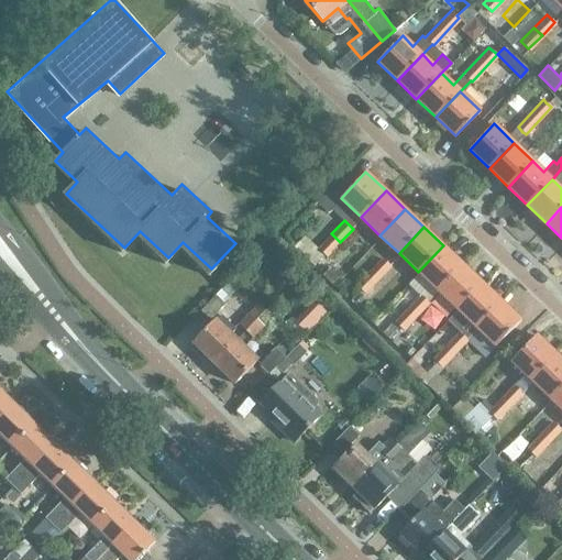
[(327,256),(340,242),(331,233),(318,248),(327,256)]
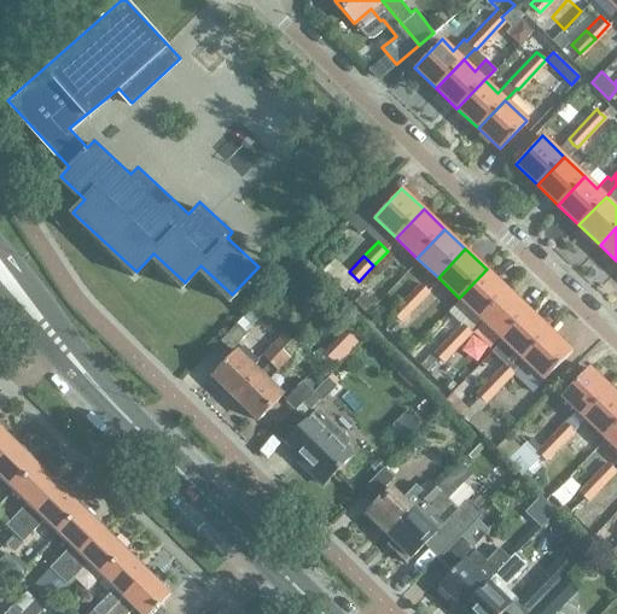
[(487,269),(459,298),(472,310),(434,351),(431,350),(419,364),(428,373),(470,329),(479,319),(507,290),(487,269)]
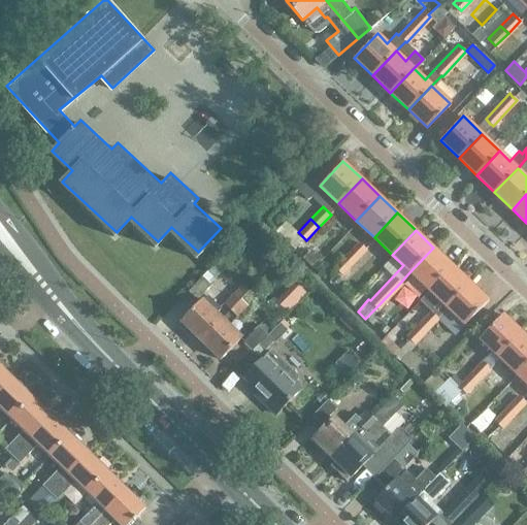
[(346,254),(355,262),(366,249),(358,240),(346,254)]
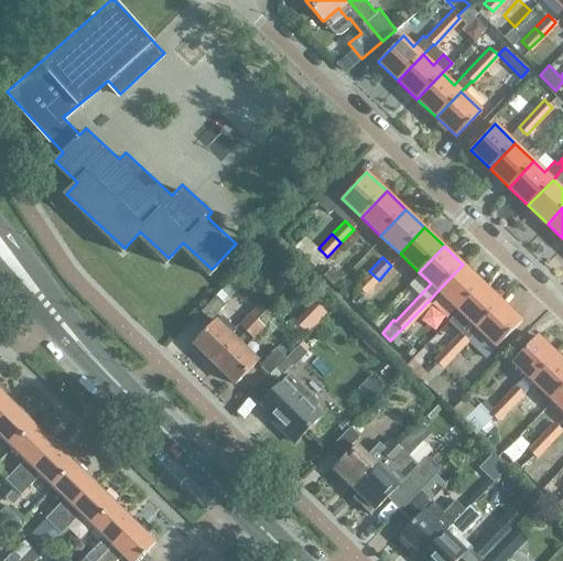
[(332,265),(323,274),(334,284),(345,273),(332,265)]
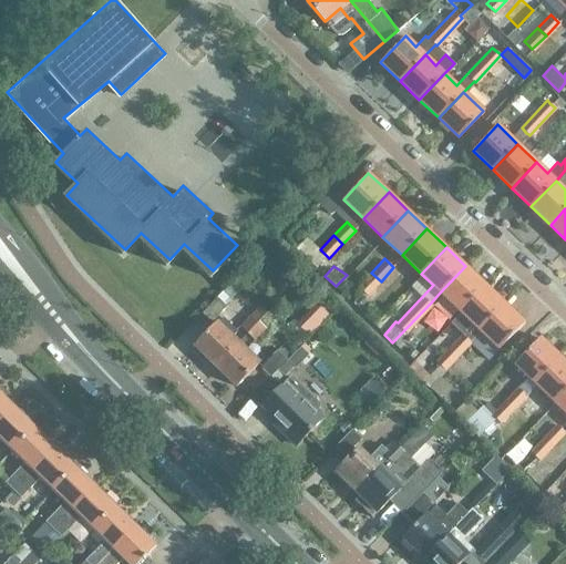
[(460,310),(485,284),(465,266),(440,293),(460,310)]
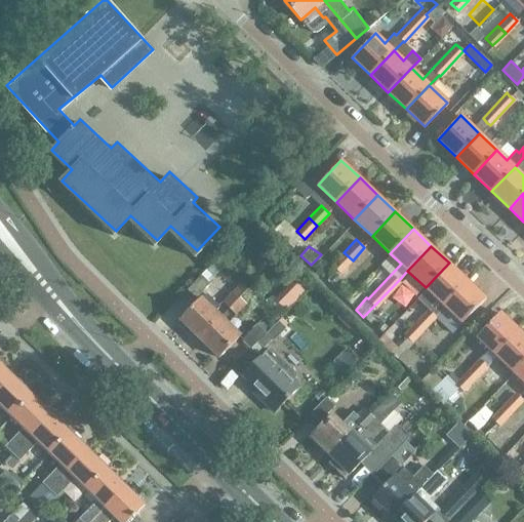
[(340,273),(353,261),(344,252),(331,265),(340,273)]
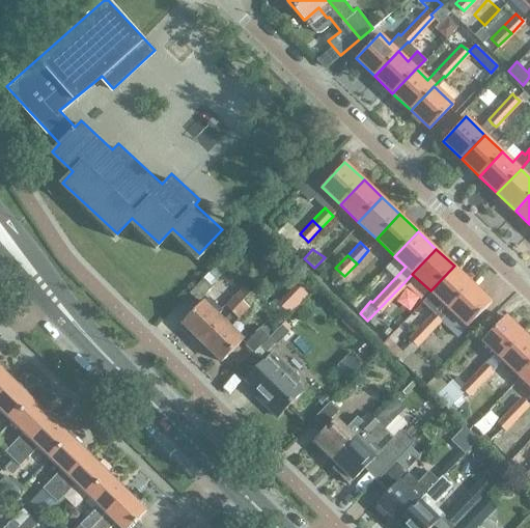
[(197,301),(212,286),(210,285),(222,273),(214,265),(188,292),(197,301)]
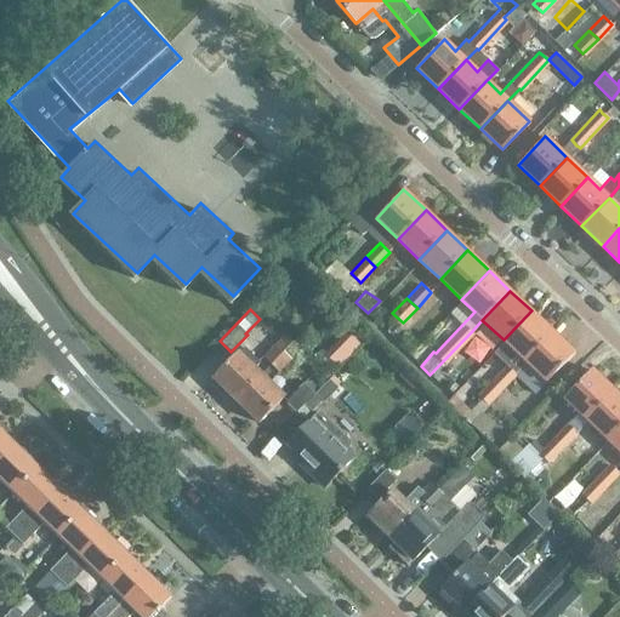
[(524,360),(552,331),(532,310),(504,340),(524,360)]
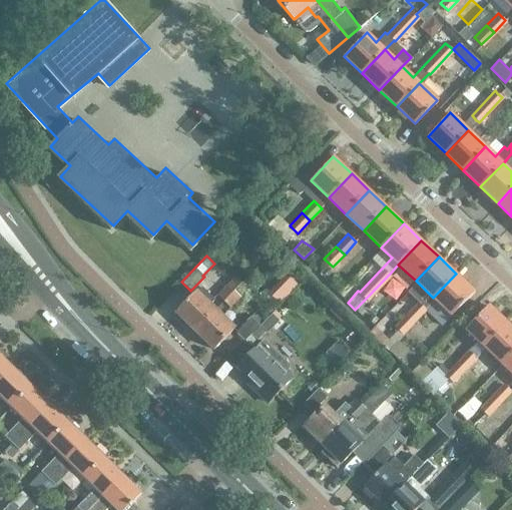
[(280,302),(300,280),(289,270),(268,292),(280,302)]
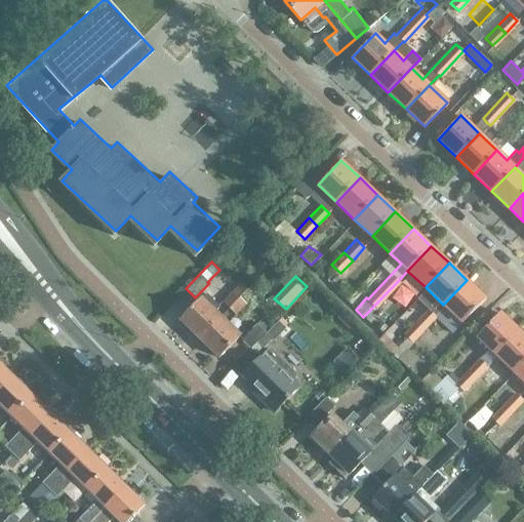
[(467,280),(443,305),(461,322),(485,297),(467,280)]
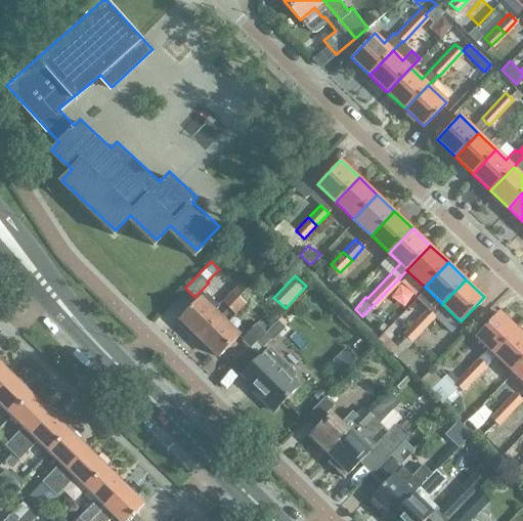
[(228,307),(240,296),(238,296),(247,288),(240,281),(221,300),(228,307)]
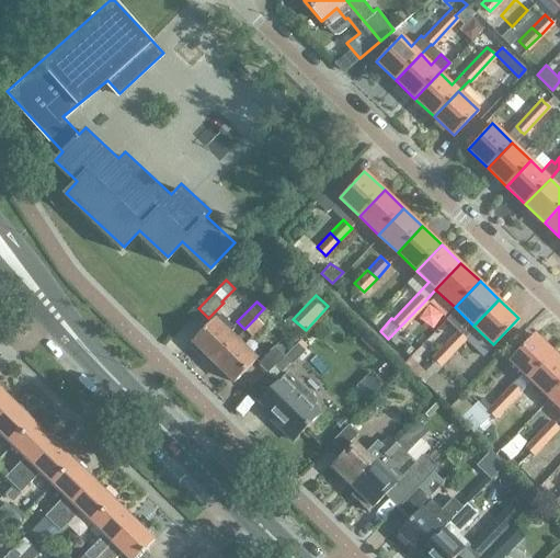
[(203,351),(213,361),(236,338),(229,331),(235,327),(220,312),(216,317),(192,341),(193,341),(191,343),(201,353),(203,351)]
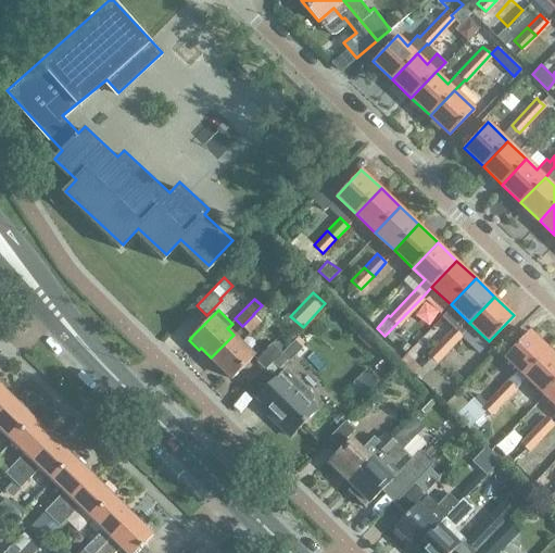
[(254,314),(242,326),(250,332),(261,321),(254,314)]
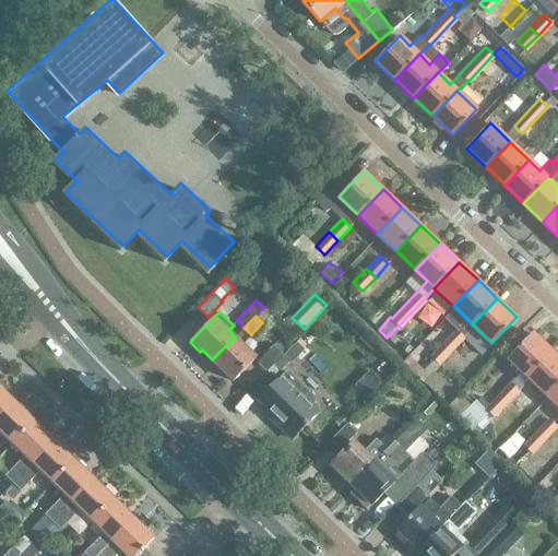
[(442,342),(451,350),(464,336),(455,328),(442,342)]
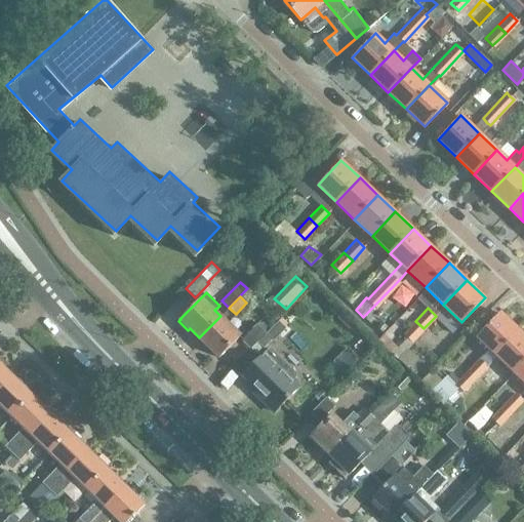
[(486,364),(495,354),(518,329),(499,312),(477,336),(488,348),(459,378),(451,370),(448,374),(447,373),(438,382),(428,371),(419,379),(442,403),(459,387),(462,390),(487,365),(486,364)]
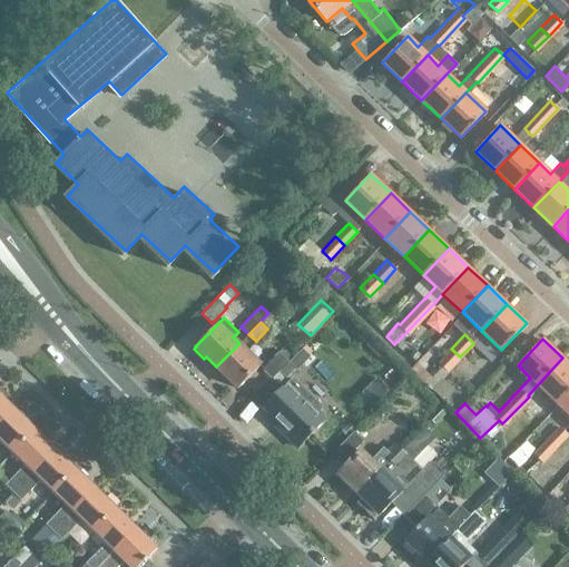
[(261,363),(239,343),(216,367),(237,387),(261,363)]
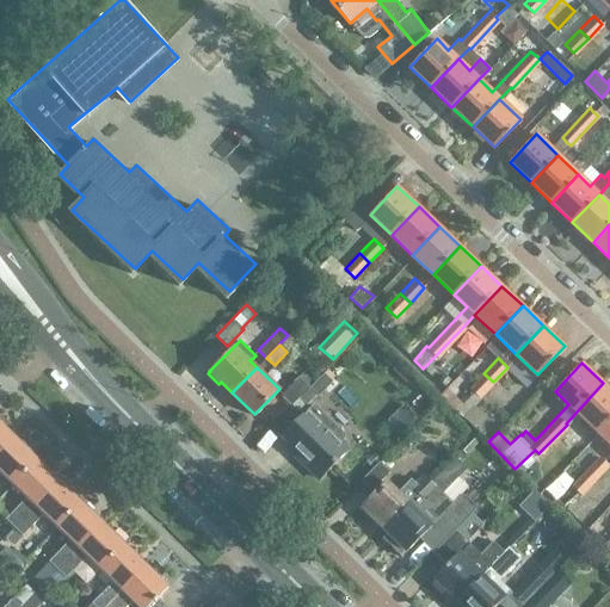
[(450,378),(444,373),(439,379),(445,384),(450,378)]
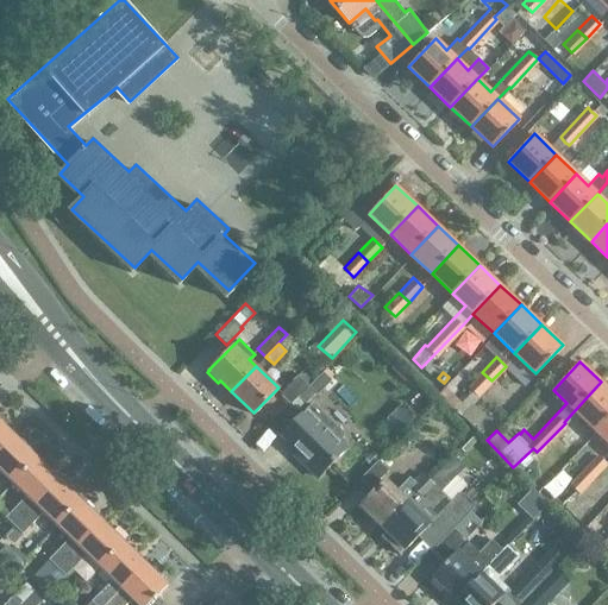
[(477,396),(491,380),(482,372),(468,386),(477,396)]
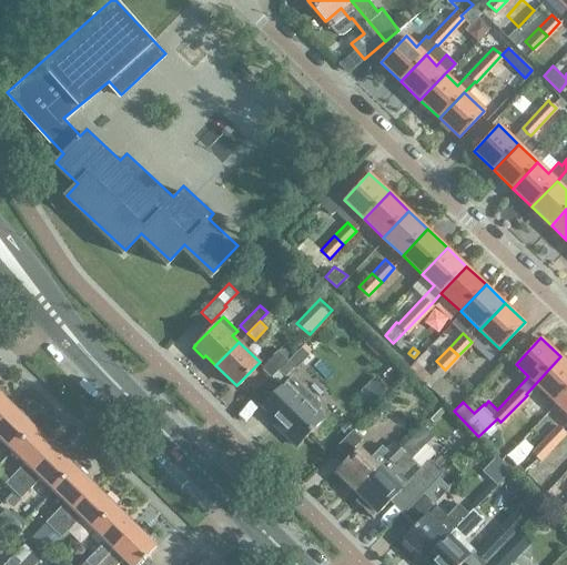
[(272,375),(287,360),(277,350),(262,365),(272,375)]
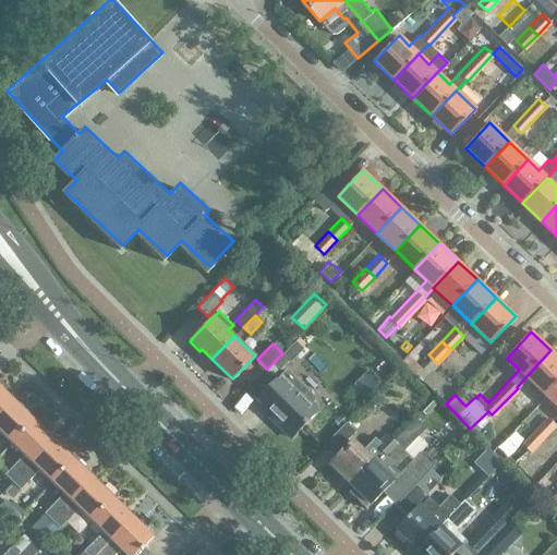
[(545,395),(556,382),(556,356),(551,350),(527,376),(545,395)]
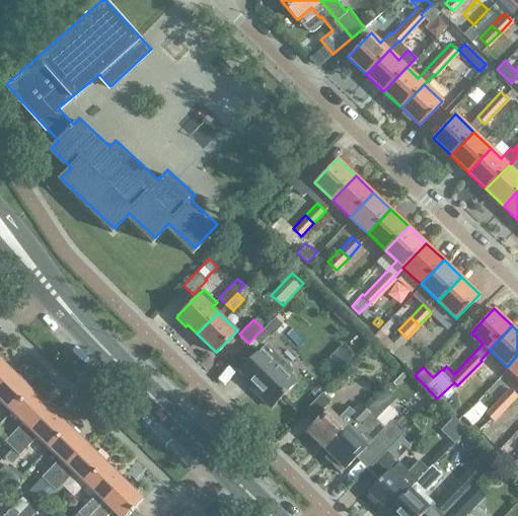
[(263,328),(248,343),(249,344),(254,338),(260,342),(268,334),(263,328)]
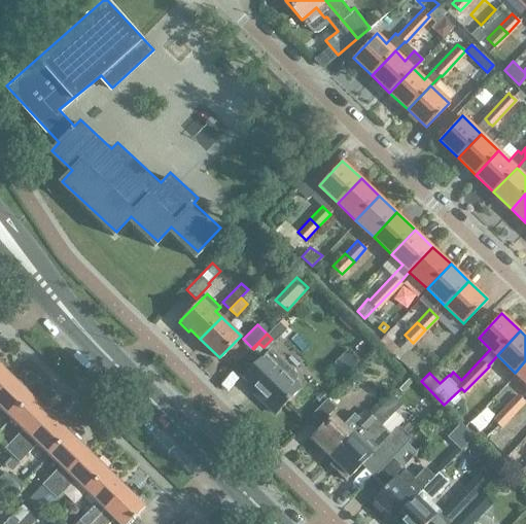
[(305,382),(271,348),(268,351),(244,376),(265,396),(261,399),(275,412),(299,388),(305,382)]
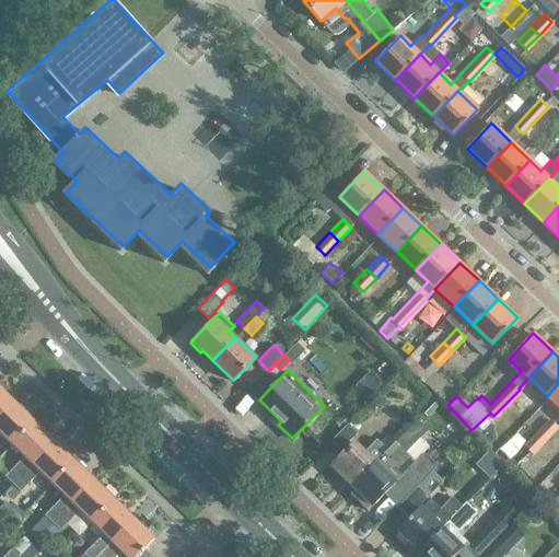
[(383,382),(370,370),(356,384),(368,396),(383,382)]
